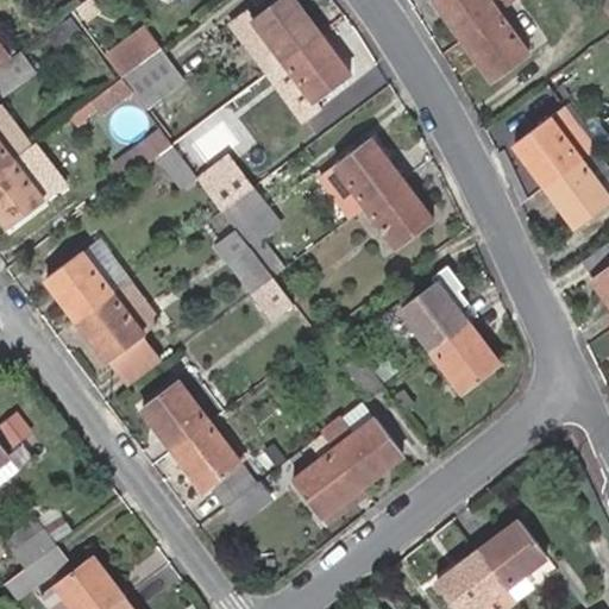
[(278,0),(253,20),(282,60),(316,35),(289,0),(278,0)]
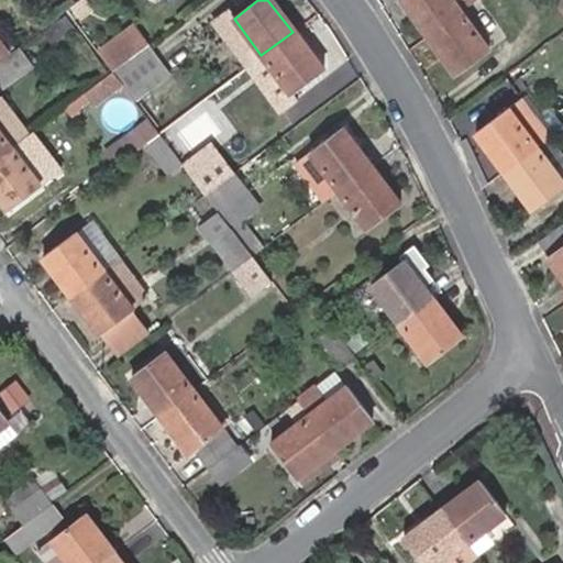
[(398,0),(426,37),(457,12),(449,0),(398,0)]
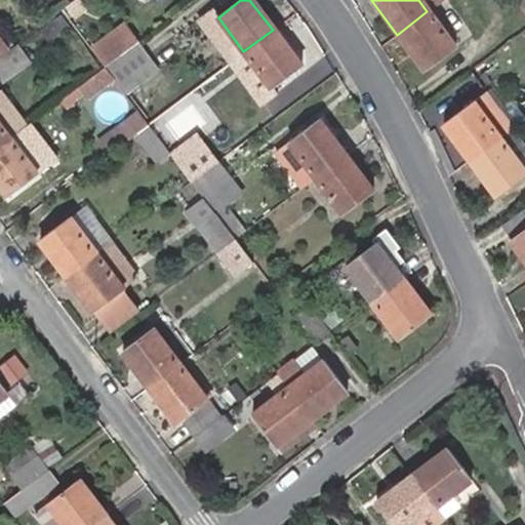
[(454,49),(427,11),(397,35),(423,72),(454,49)]
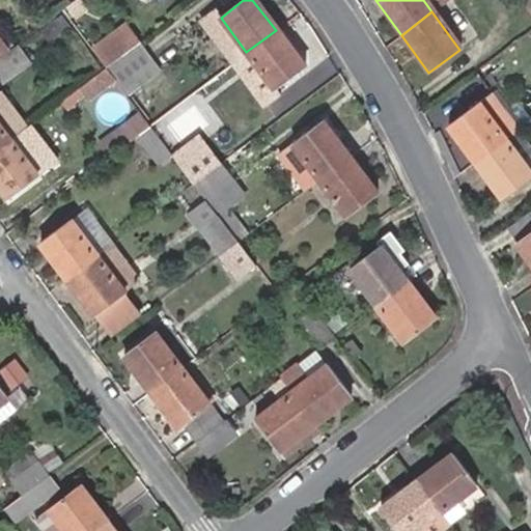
[(204,22),(233,61),(246,52),(221,18),(217,12),(204,22)]
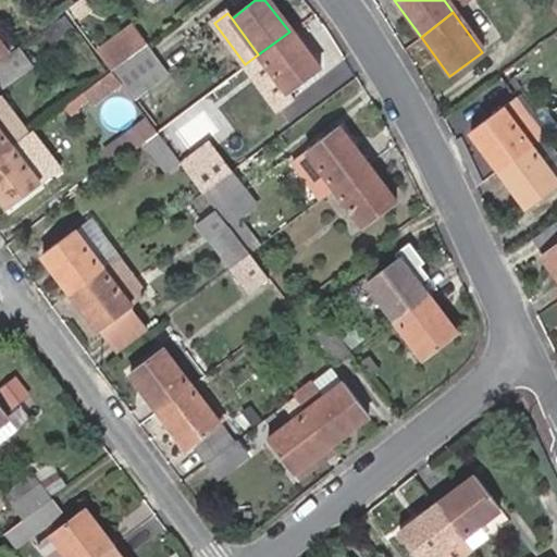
[(64,17),(45,33),(52,44),(73,27),(64,17)]
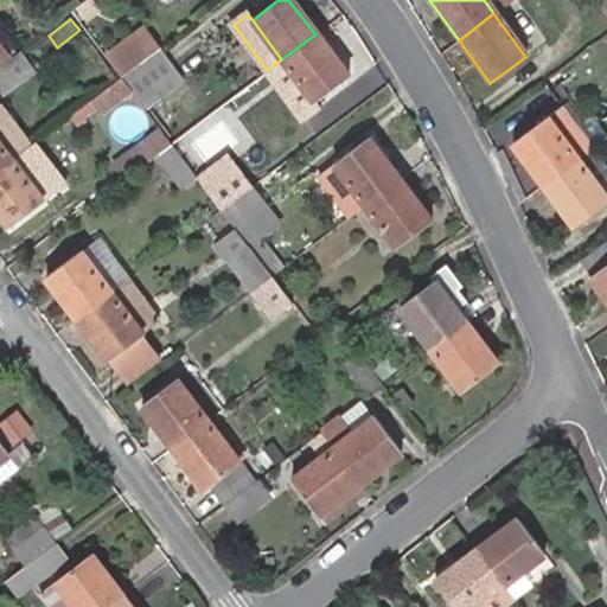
[(141,32),(106,59),(120,78),(155,51),(141,32)]
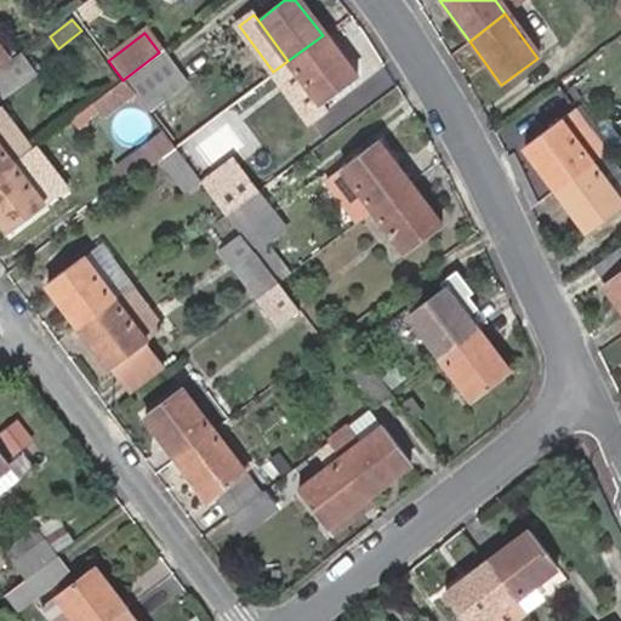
[(323,35),(288,61),(320,104),(354,79),(323,35)]
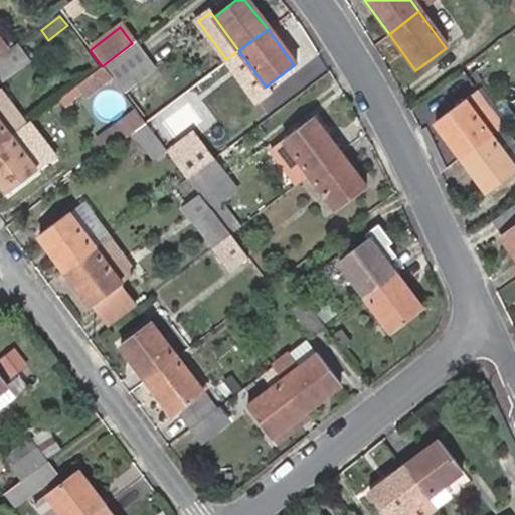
[(16,43),(0,55),(0,78),(2,80),(29,60),(16,43)]
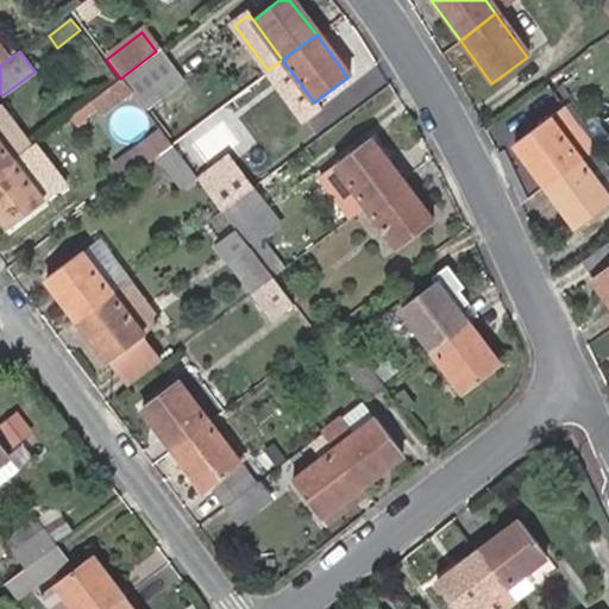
[(120,79),(131,93),(138,102),(174,74),(156,51),(120,79)]
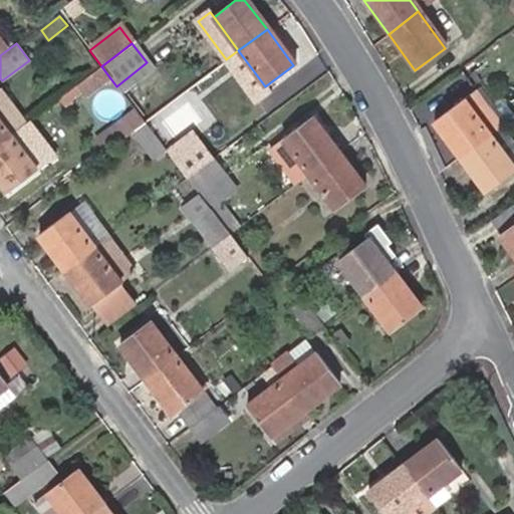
[(147,62),(116,86),(121,92),(153,69),(147,62)]
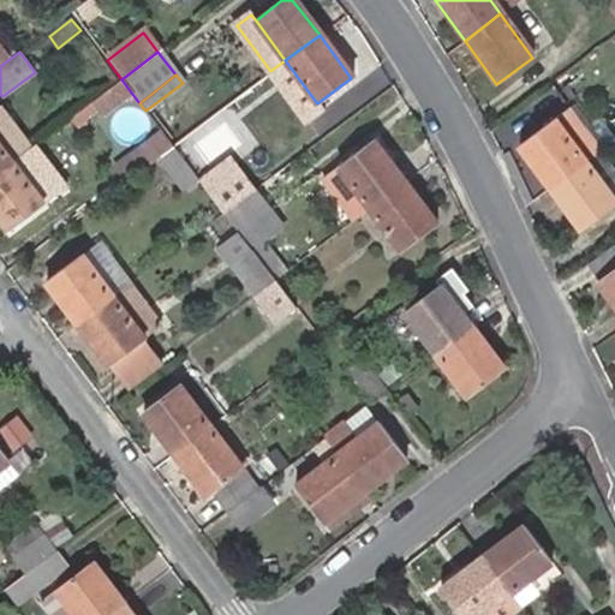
[(121,79),(91,101),(102,115),(132,94),(121,79)]
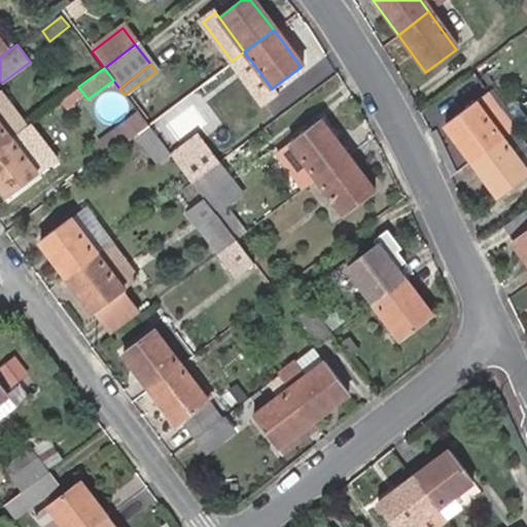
[(0,145),(13,137),(30,124),(4,90),(0,92),(0,145)]
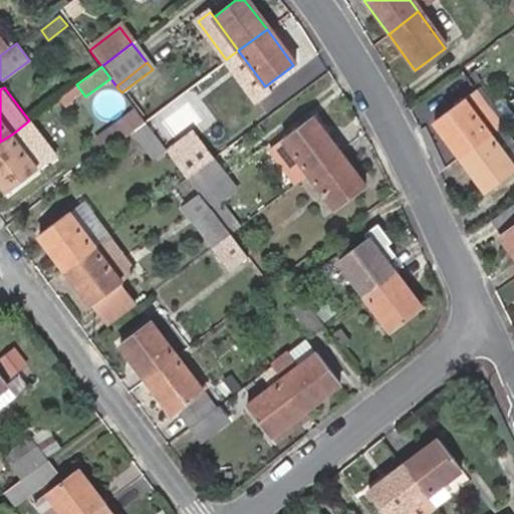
[(434,121),(458,156),(488,134),(500,125),(474,91),(464,99),(434,121)]
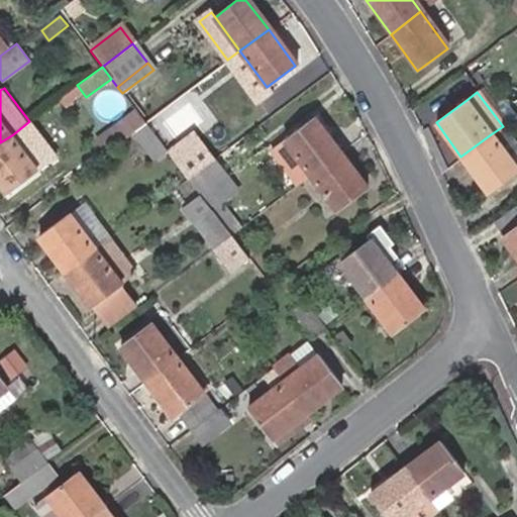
[(106,152),(120,142),(133,132),(144,123),(135,110),(110,128),(97,138),(106,152)]
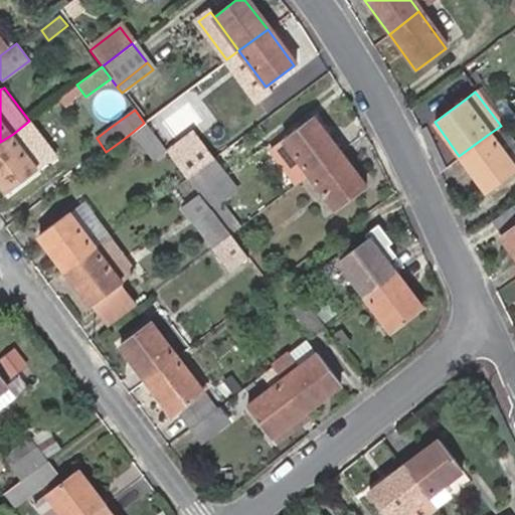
[(283,138),(309,174),(339,152),(312,115),(283,138)]
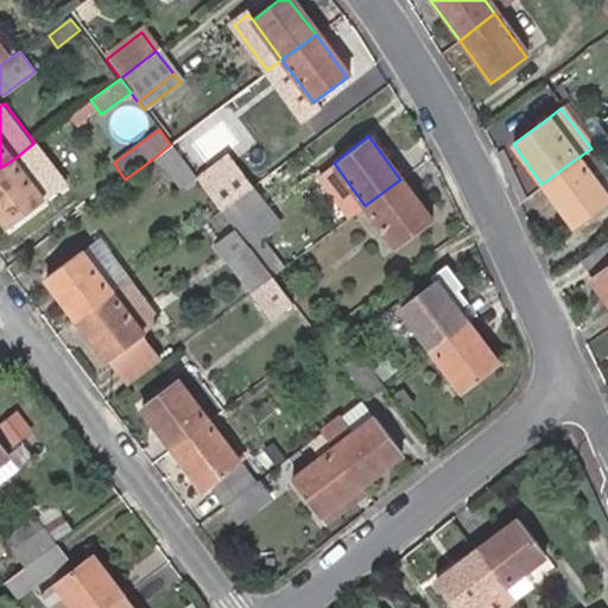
[(170,145),(157,156),(179,185),(194,175),(170,145)]
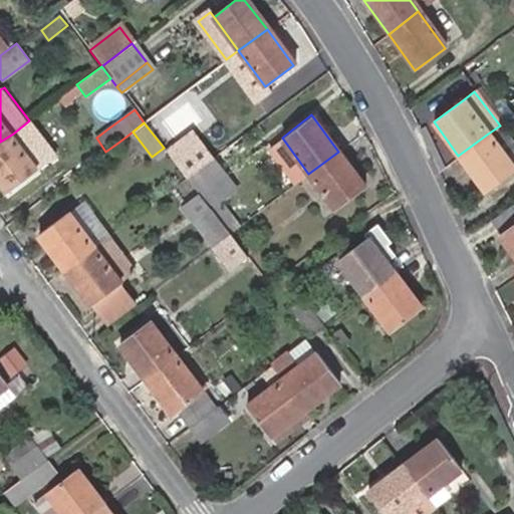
[(500,125),(488,134),(513,171),(513,143),(501,124),(500,125)]
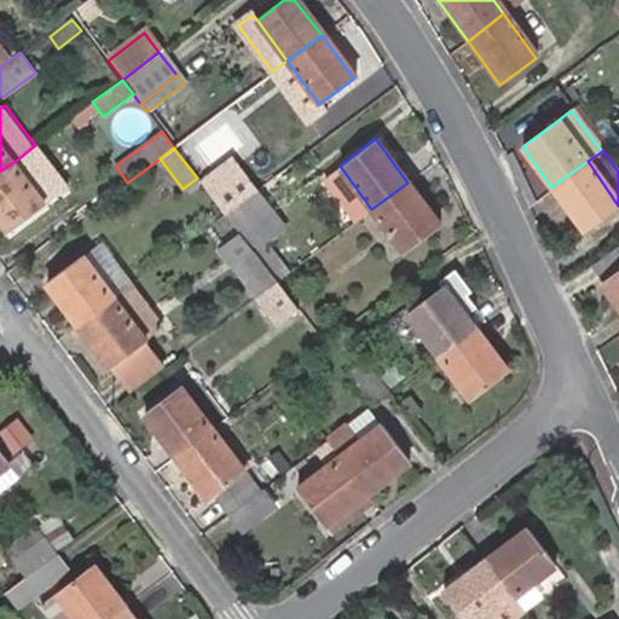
[(230,157),(210,172),(221,187),(241,173),(230,157)]
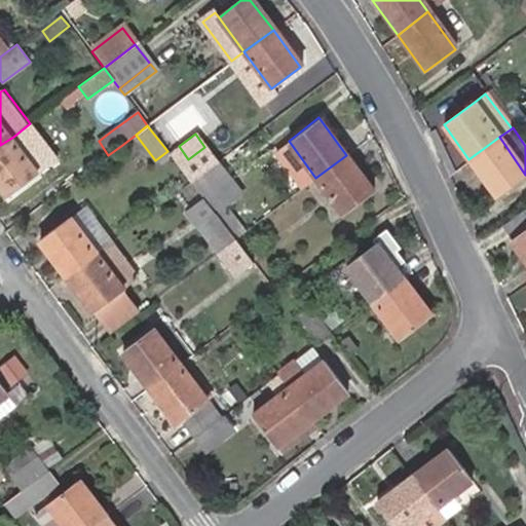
[(13,137),(0,145),(0,184),(8,196),(40,173),(13,137)]
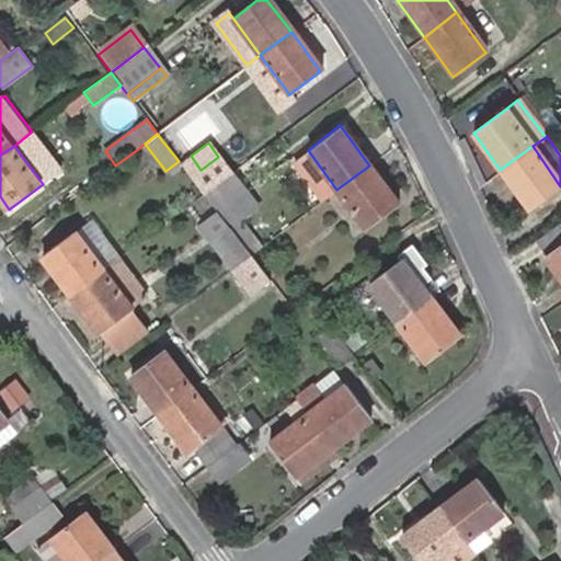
[(533,146),(500,170),(527,210),(560,186),(533,146)]
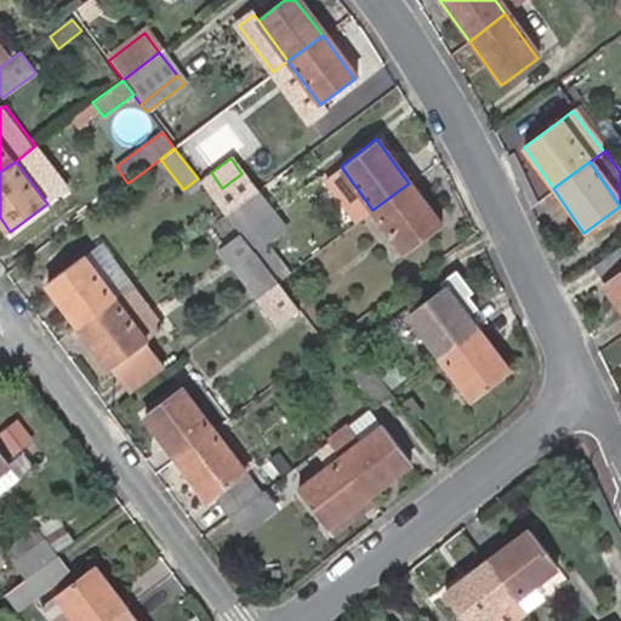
[(341,166),(324,178),(357,222),(372,210),(341,166)]
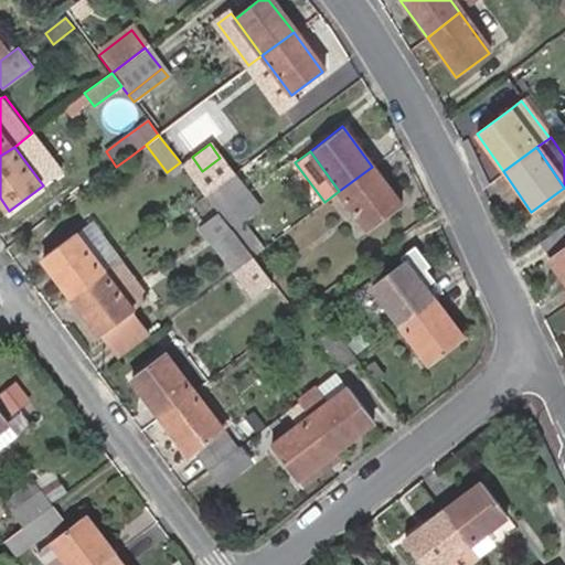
[(192,157),(181,164),(205,195),(233,174),(220,158),(202,171),(192,157)]
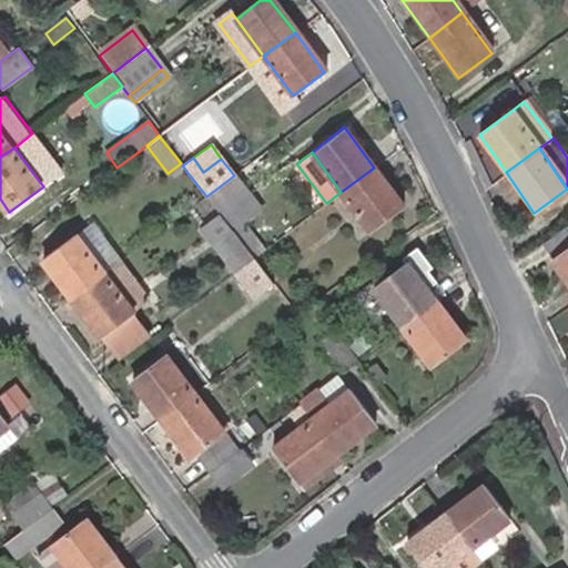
[(374,168),(341,192),(369,231),(403,206),(374,168)]
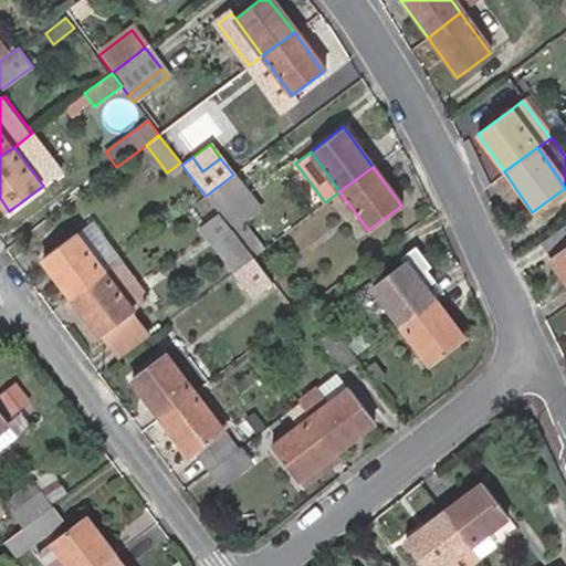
[(233,175),(206,196),(218,211),(245,191),(233,175)]
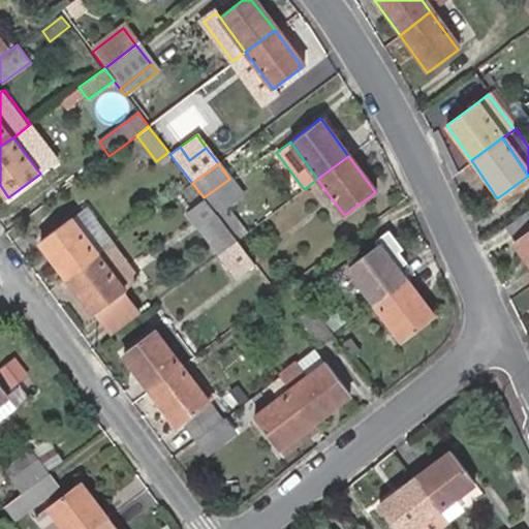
[(229,179),(204,197),(209,205),(221,222),(236,240),(247,231),(227,208),(243,196),(229,179)]
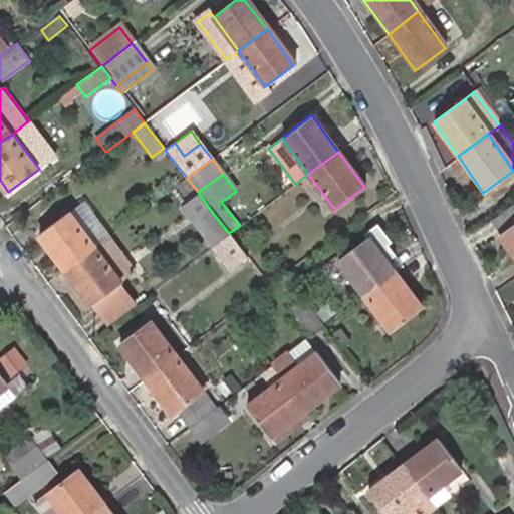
[(186,212),(212,246),(229,233),(215,216),(203,199),(186,212)]
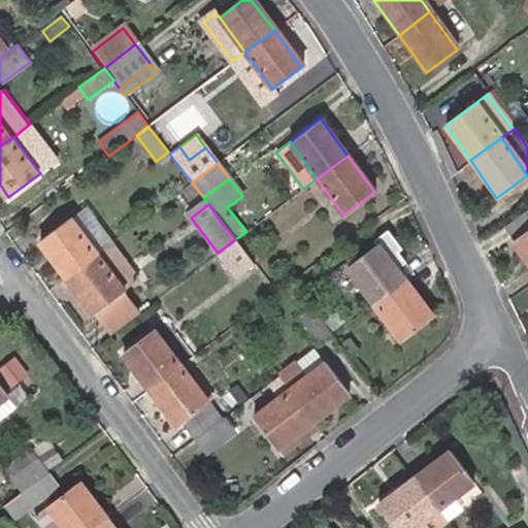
[(41,239),(68,276),(99,254),(70,217),(41,239)]
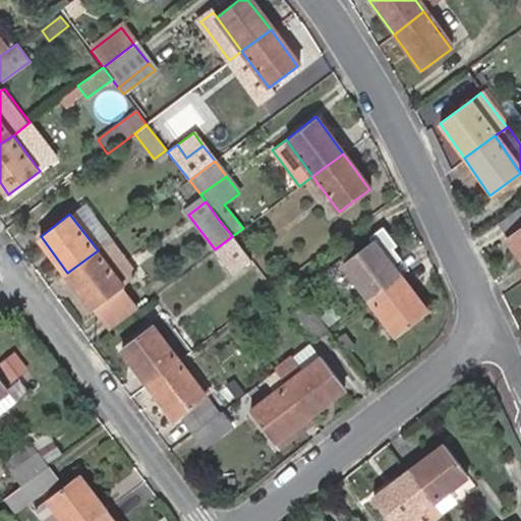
[(520,259),(520,226),(505,237),(520,259)]
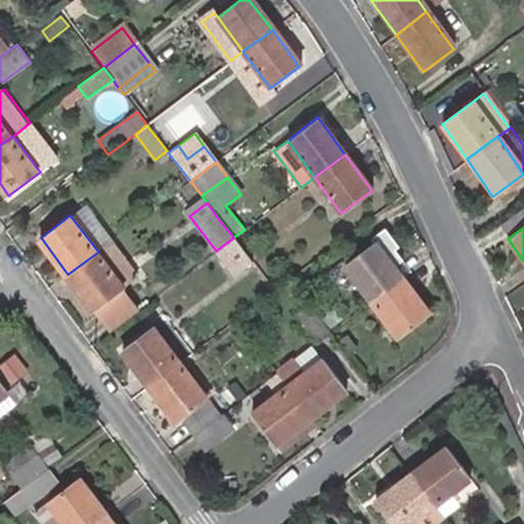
[(233,237),(216,251),(233,274),(251,261),(233,237)]
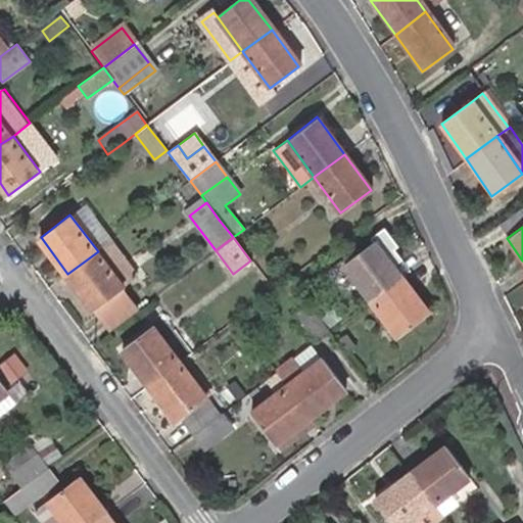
[(98,251),(67,274),(94,310),(96,308),(123,289),(125,287),(122,284),(137,274),(112,240),(98,251)]
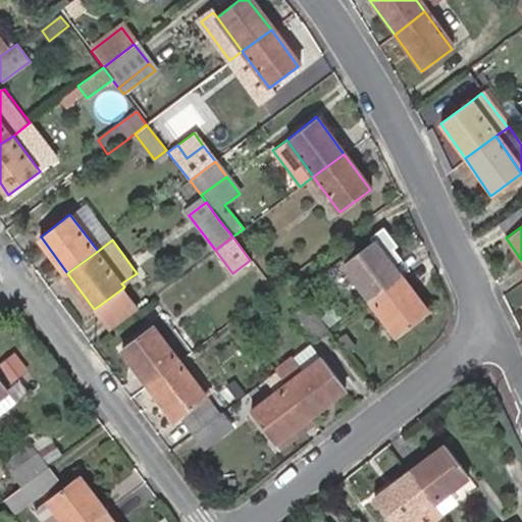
[(368,300),(399,276),(371,242),(341,263),(368,300)]
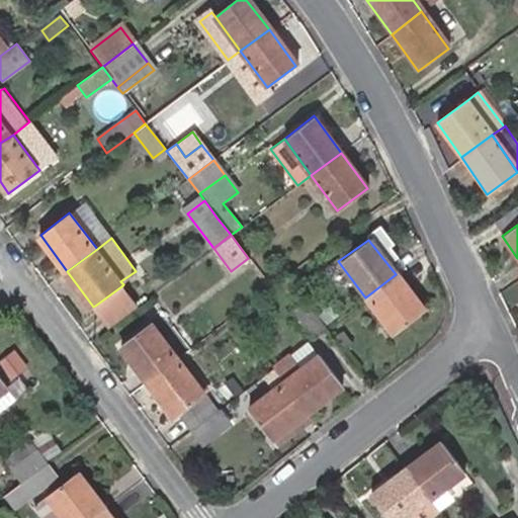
[(422,311),(396,274),(365,297),(393,334),(422,311)]
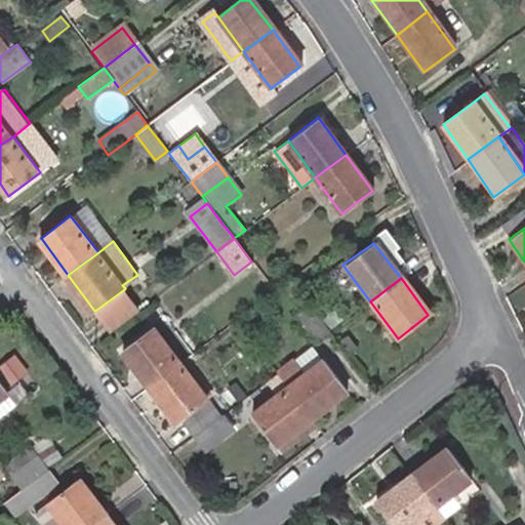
[(123,290),(96,310),(112,329),(137,310),(123,290)]
